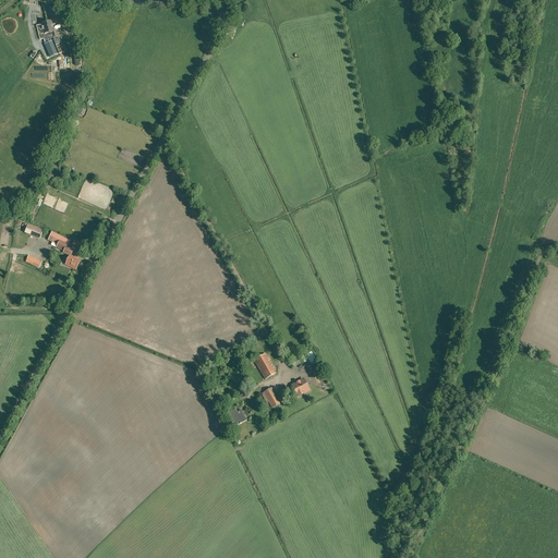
[(44,39),(47,38),(57,36),(56,32),(53,32),(51,21),(41,24),(44,34),(43,35),(44,39)]
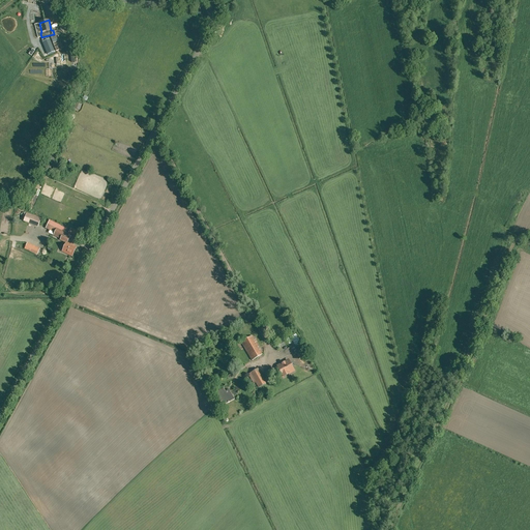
[(52,54),(51,53),(61,49),(64,48),(61,42),(59,43),(56,36),(46,40),(48,46),(39,49),(42,57),(52,54)]
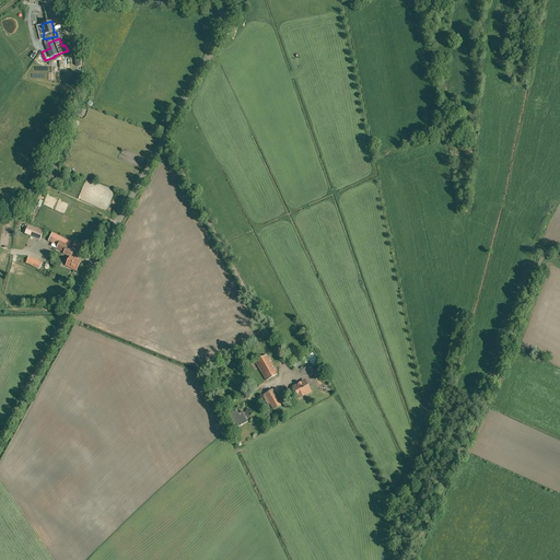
[(43,232),(28,225),(25,234),(41,240),(43,232)]
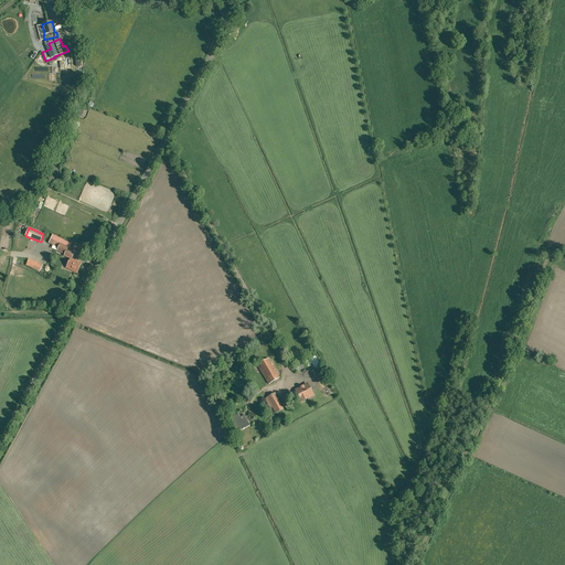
[(53,235),(51,238),(54,241),(52,244),(59,248),(57,251),(65,254),(64,256),(71,259),(66,268),(76,273),(81,264),(72,259),(74,253),(67,249),(71,244),(53,235)]
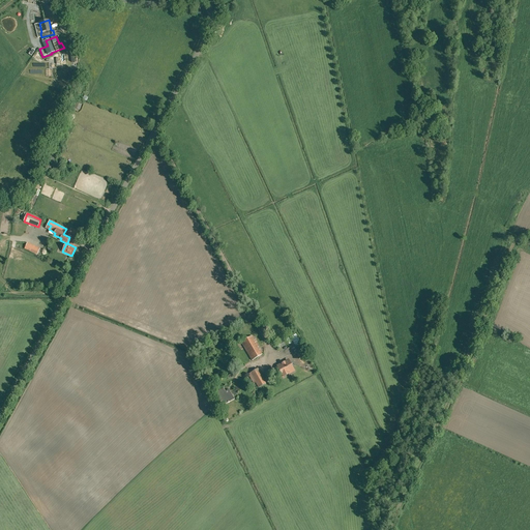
[(22,249),(35,255),(38,248),(25,242),(22,249)]
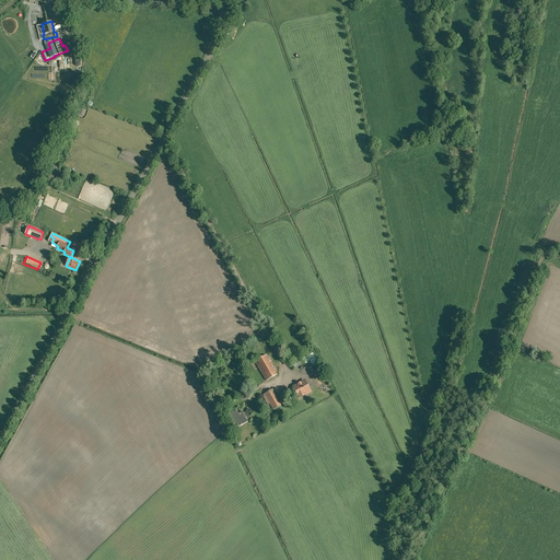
[(299,359),(291,363),(294,370),(302,365),(299,359)]
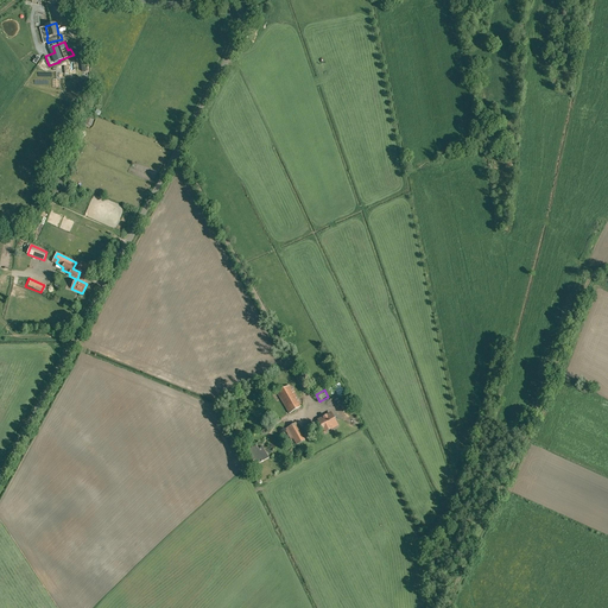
[(279,398),(289,413),(302,406),(292,391),(279,398)]
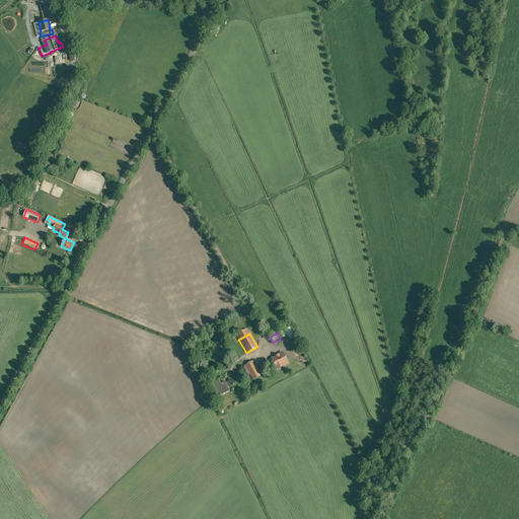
[(276,357),(272,359),(276,366),(277,368),(280,366),(287,363),(282,353),(279,355),(278,356),(277,357),(276,356),(276,357)]
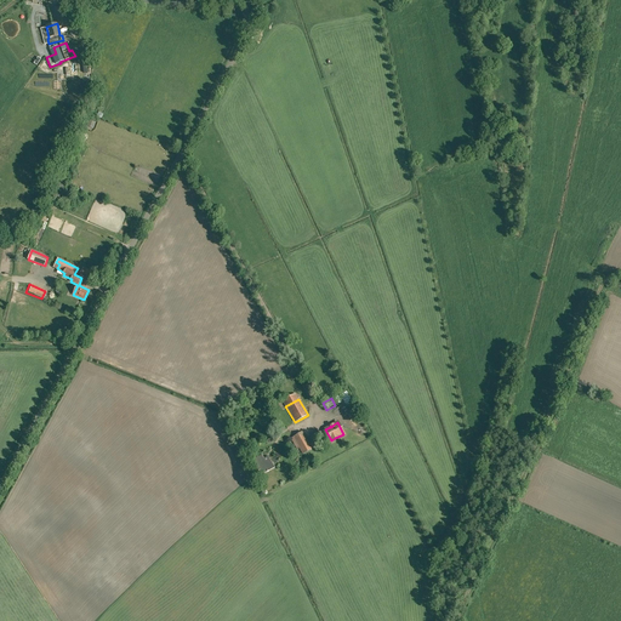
[(312,449),(302,432),(291,438),(296,449),(298,448),(303,455),(312,449)]
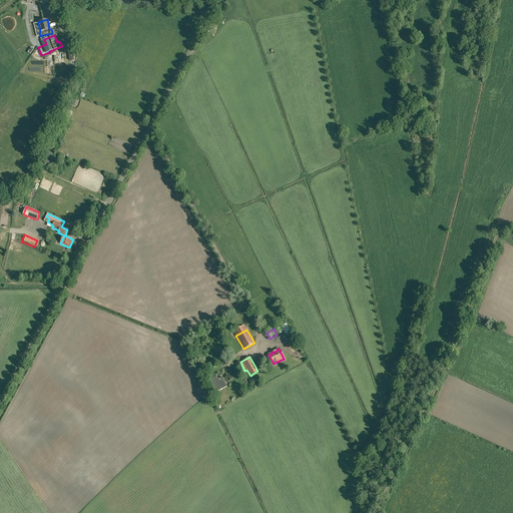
[(221,377),(217,379),(216,376),(209,380),(213,389),(214,388),(216,392),(226,386),(221,377)]
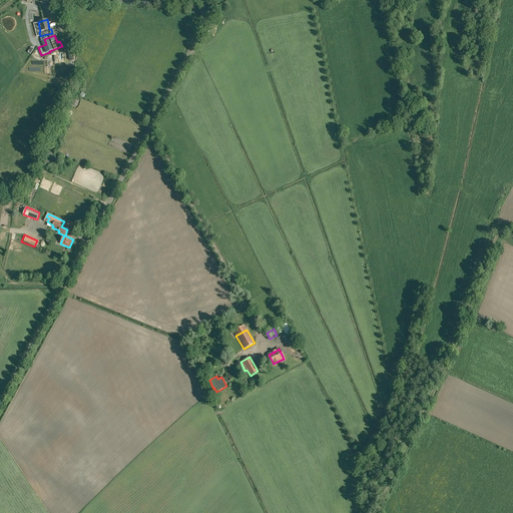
All buildings are outlined.
